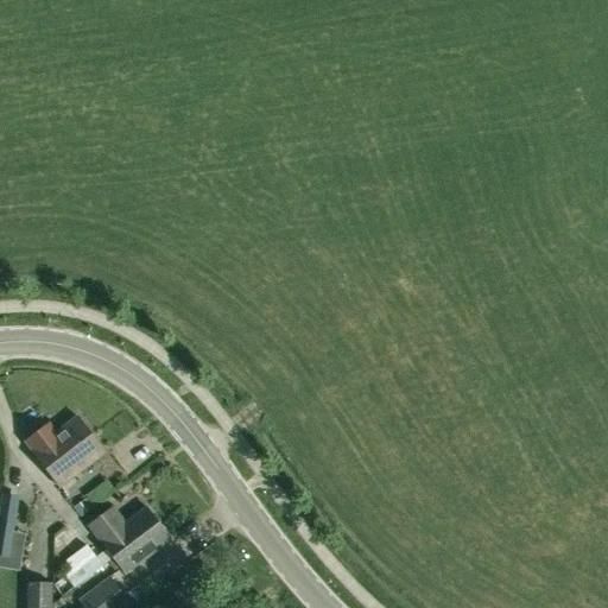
[(56,434),(44,442),(37,434),(25,443),(46,469),(92,436),(93,435),(77,416),(56,434)]
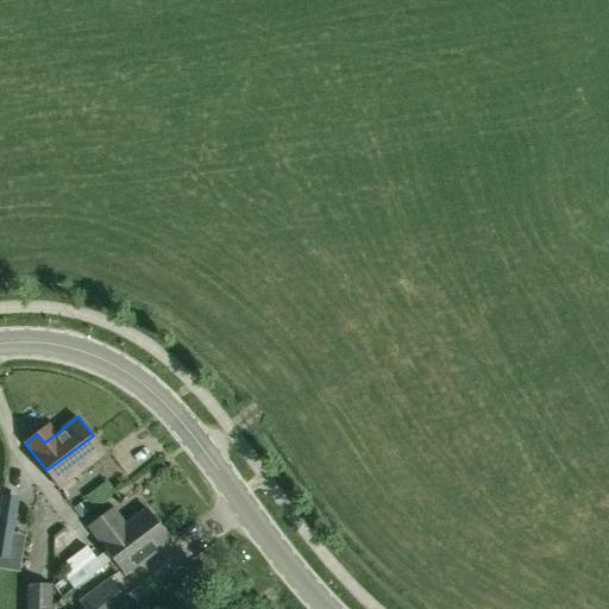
[(106,454),(92,437),(46,470),(45,471),(60,490),(106,454)]
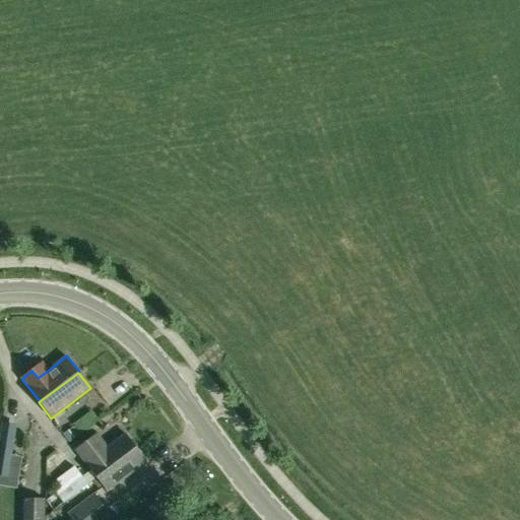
[(73,427),(63,435),(69,443),(78,435),(73,427)]
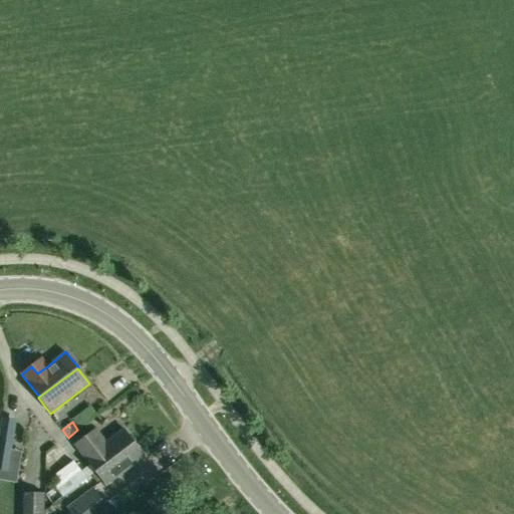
[(87,469),(91,475),(95,472),(136,442),(124,429),(105,443),(104,444),(94,431),(75,445),(85,458),(91,466),(87,469)]
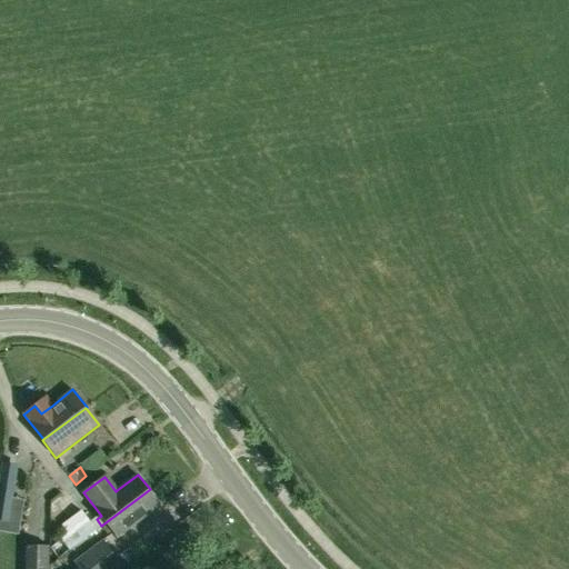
[(0,520),(8,522),(15,483),(0,480),(0,520)]
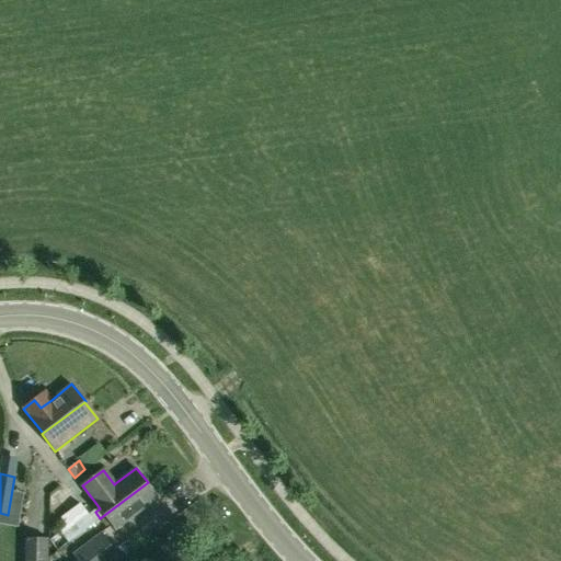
[(104,515),(100,518),(106,526),(111,523),(116,529),(159,497),(148,482),(104,515)]
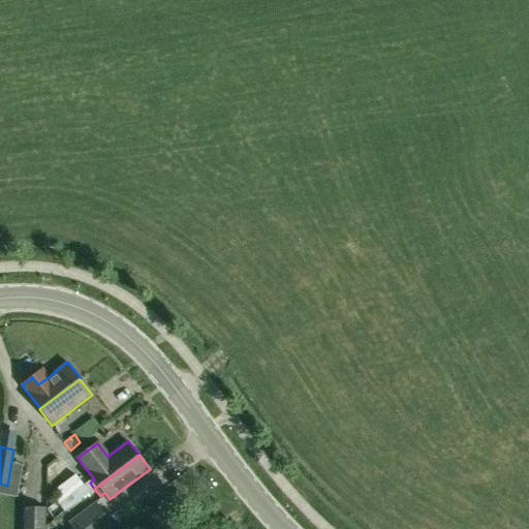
[(58,489),(63,494),(56,500),(65,512),(90,493),(76,474),(58,489)]
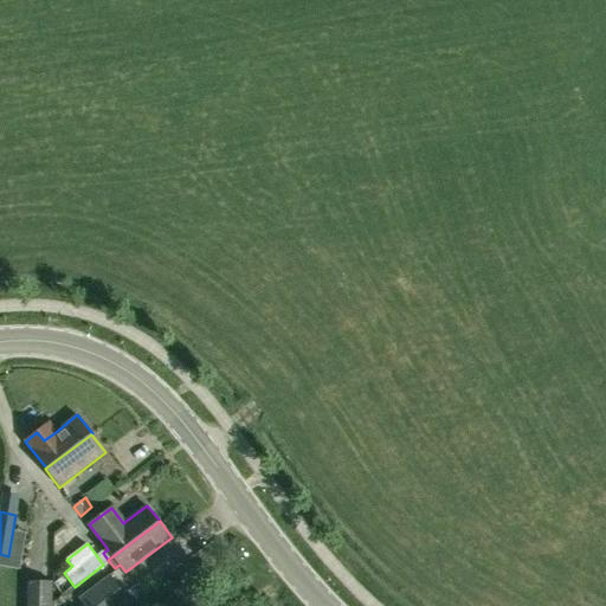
[(126,605),(131,603),(110,574),(79,599),(84,605),(126,605)]
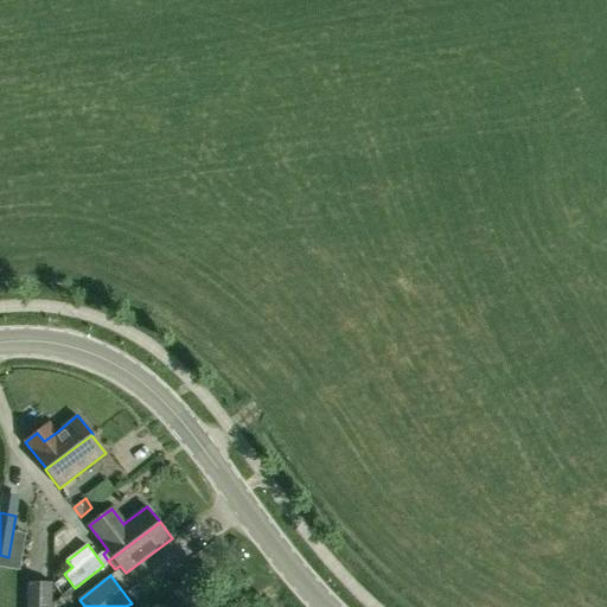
[(27,606),(53,606),(55,582),(29,581),(27,606)]
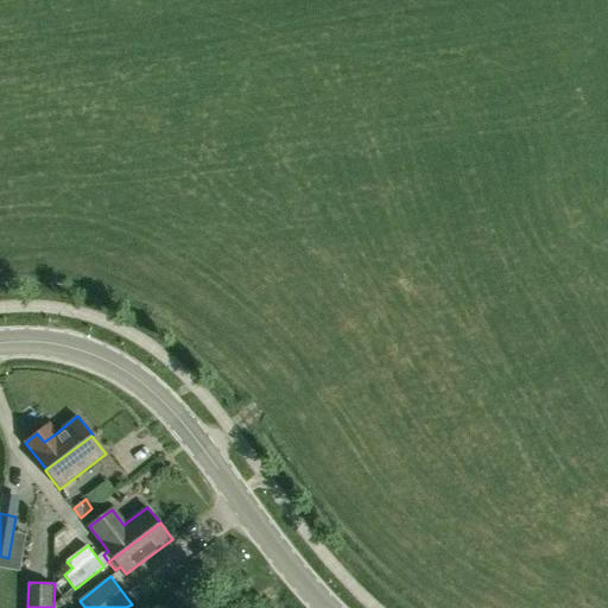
All buildings are outlined.
